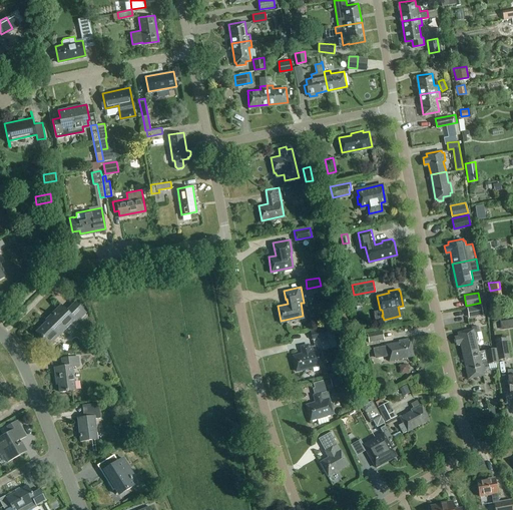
[(77,321),(86,312),(75,301),(66,310),(61,304),(50,315),(51,316),(36,331),(52,347),(53,347),(49,343),(60,333),(58,331),(62,327),(63,328),(73,317),(77,321)]
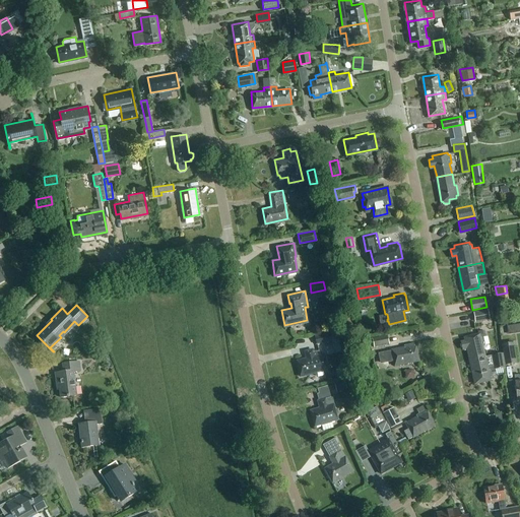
[(473,311),(475,320),(490,318),(488,308),(473,311)]
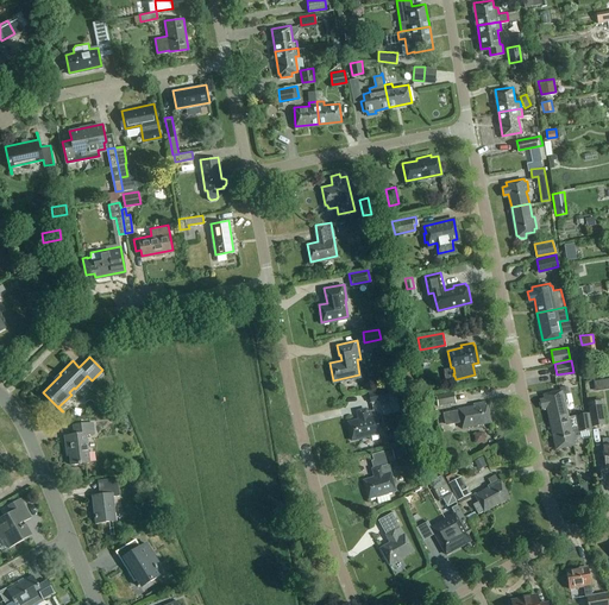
[(387,389),(369,392),(370,401),(380,398),(381,401),(397,397),(394,385),(385,386),(387,389)]
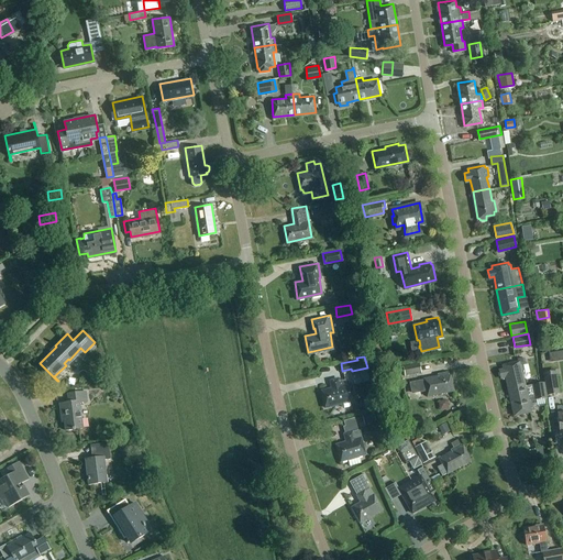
[(506,375),(508,388),(525,384),(522,373),(525,372),(522,363),(526,363),(523,357),(517,358),(518,361),(503,364),(504,368),(499,369),(501,376),(506,375)]
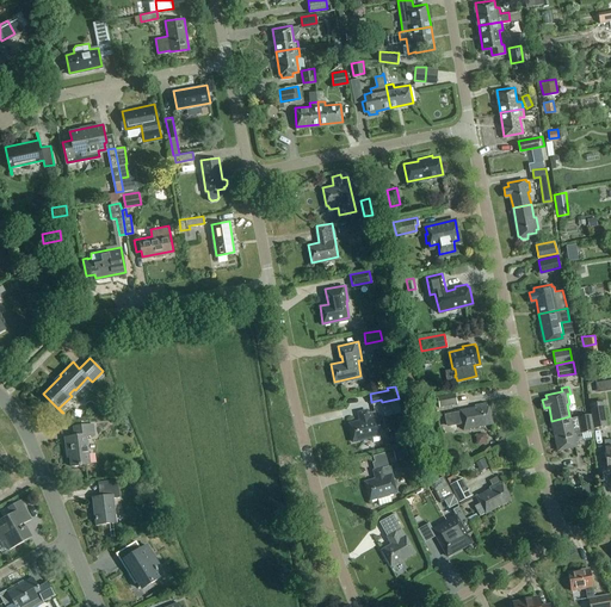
[(437,396),(439,406),(457,402),(455,392),(437,396)]
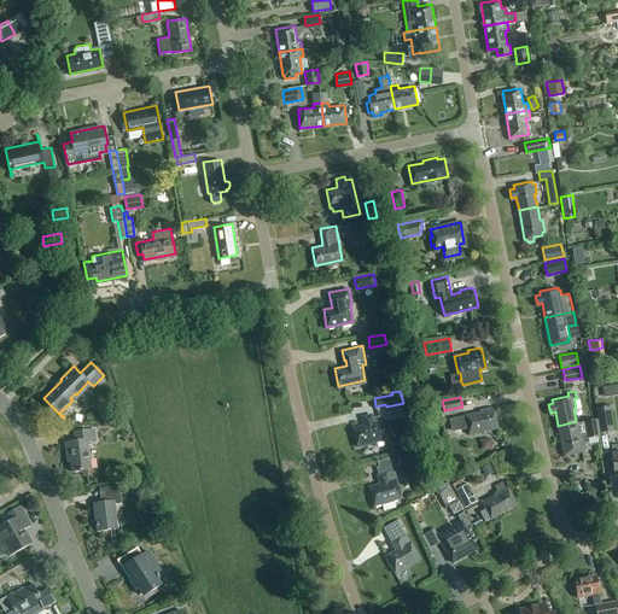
[(596,407),(600,431),(613,430),(610,405),(596,407)]
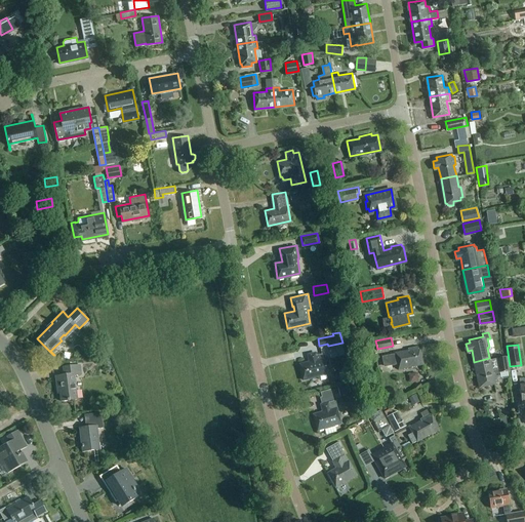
[(398,361),(399,367),(422,362),(419,347),(418,348),(418,346),(407,348),(408,350),(381,355),(384,364),(398,361)]
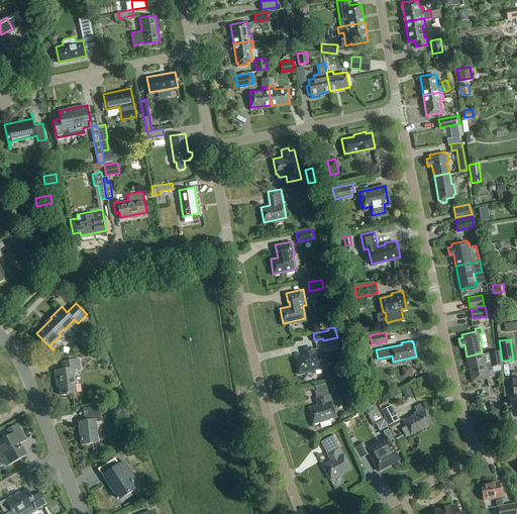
[(315,371),(316,373),(322,372),(321,370),(326,369),(322,351),(318,352),(317,347),(311,348),(311,346),(303,347),(305,355),(295,357),(299,373),(313,370),(313,372),(315,371)]
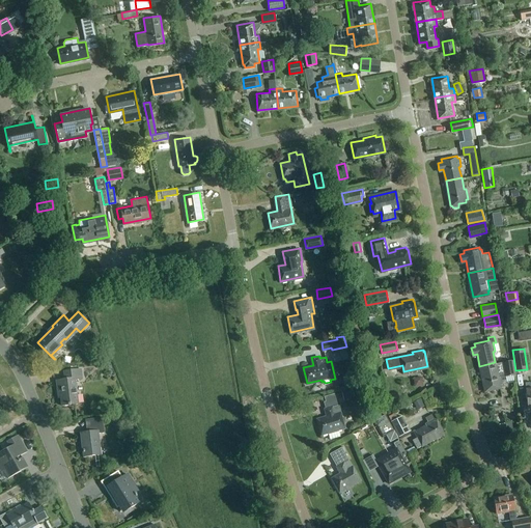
[(495,362),(479,366),(485,390),(502,386),(499,372),(504,371),(504,376),(515,373),(513,359),(495,362)]
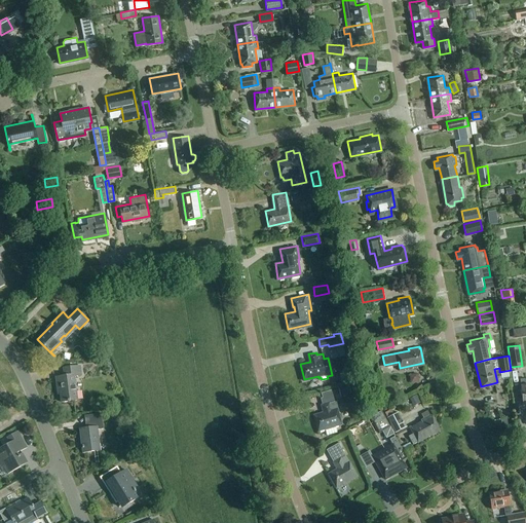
[(77,399),(74,374),(81,373),(80,365),(64,366),(65,374),(57,375),(58,387),(60,387),(62,401),(77,399)]
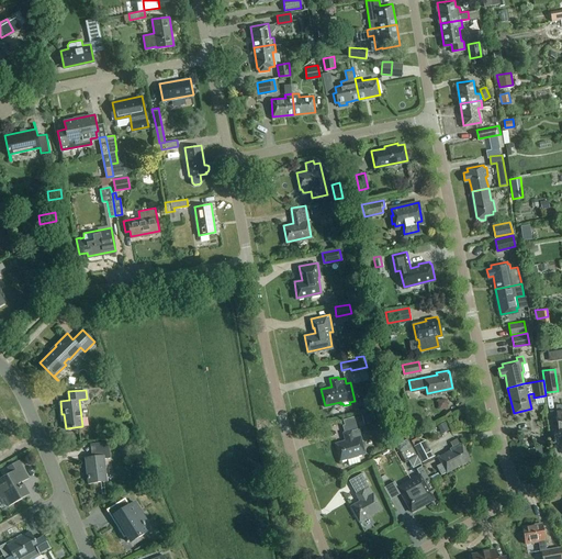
[(347,457),(349,464),(359,461),(358,454),(364,451),(358,427),(344,432),(346,439),(336,443),(340,459),(347,457)]
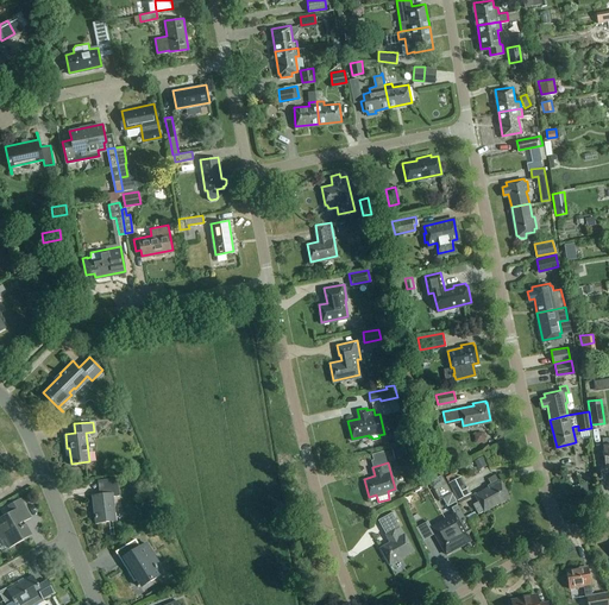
[(456,478),(452,472),(445,476),(457,499),(470,492),(460,476),(456,478)]
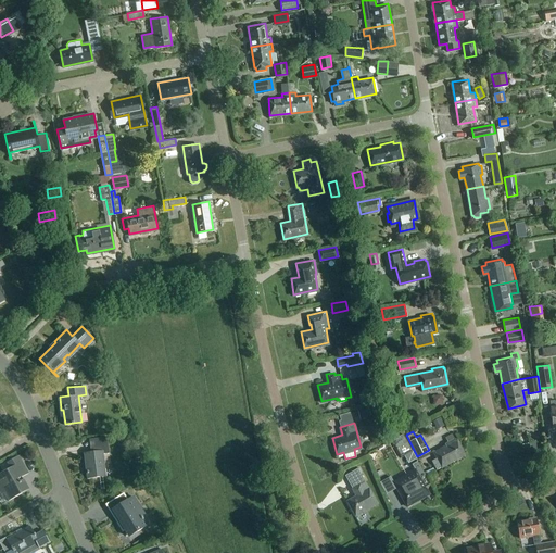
[(413,450),(403,432),(393,438),(395,443),(393,445),(400,456),(413,450)]
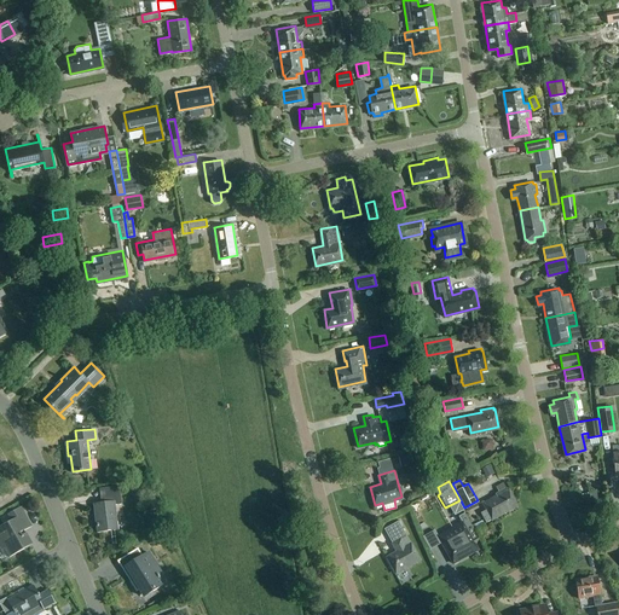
[(145,488),(138,482),(133,488),(140,494),(145,488)]
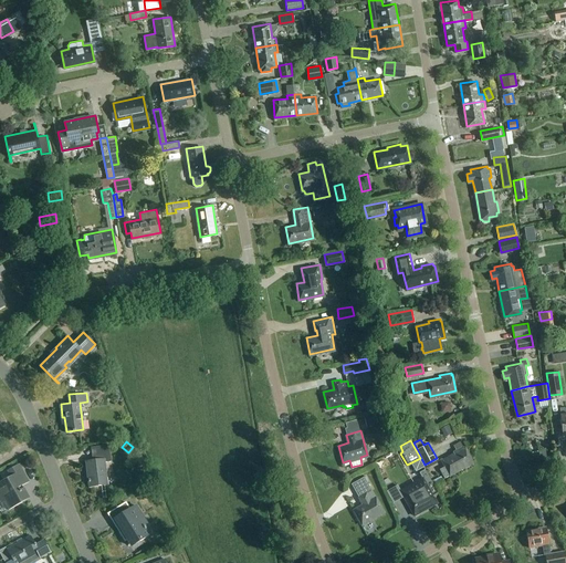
[(439,468),(444,477),(473,461),(464,447),(463,445),(453,450),(453,452),(442,459),(444,465),(439,468)]
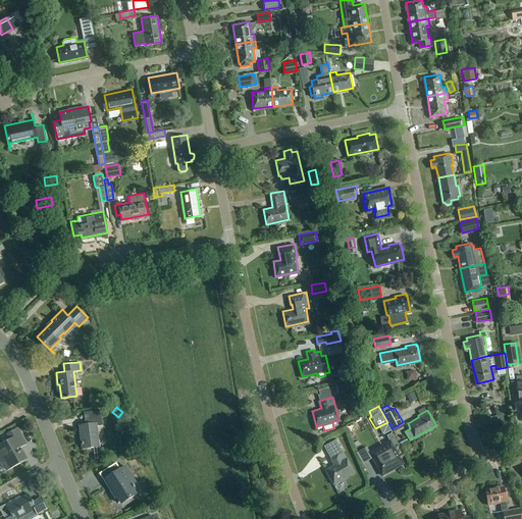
[(79,423),(82,448),(100,446),(97,424),(103,424),(101,415),(88,416),(89,422),(79,423)]
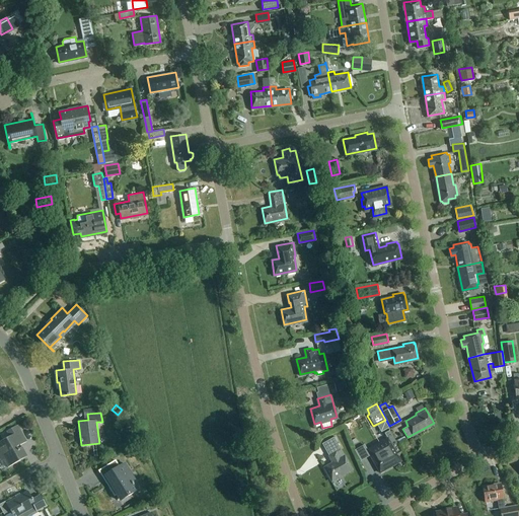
[(0,469),(26,455),(20,443),(26,440),(17,424),(7,430),(10,436),(0,440),(0,457),(1,460),(5,458),(8,464),(0,469)]
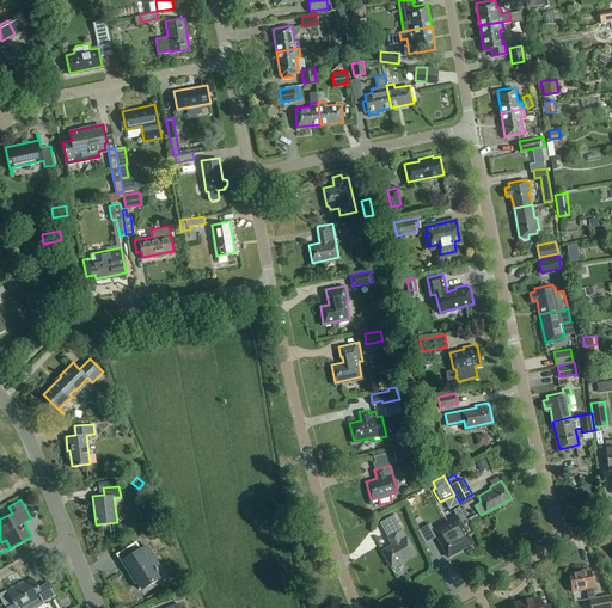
[(457,515),(441,523),(448,534),(439,539),(448,556),(472,541),(467,534),(473,530),(460,507),(454,510),(457,515)]
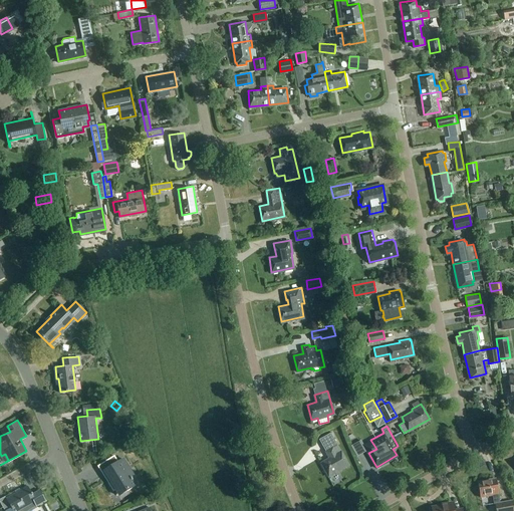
[(364,437),(353,442),(357,453),(368,449),(364,437)]
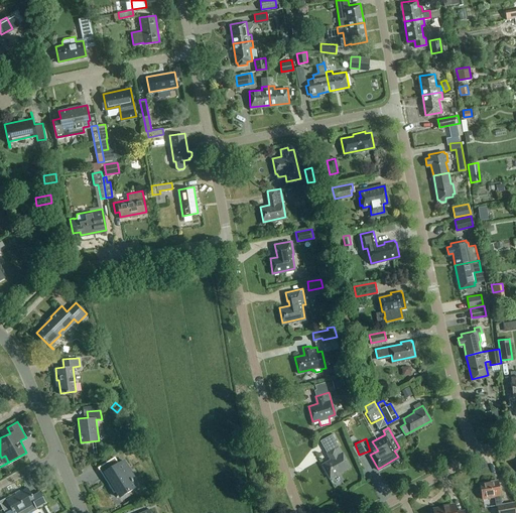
[(323,464),(330,477),(350,466),(343,453),(338,455),(334,449),(328,453),(331,459),(323,464)]
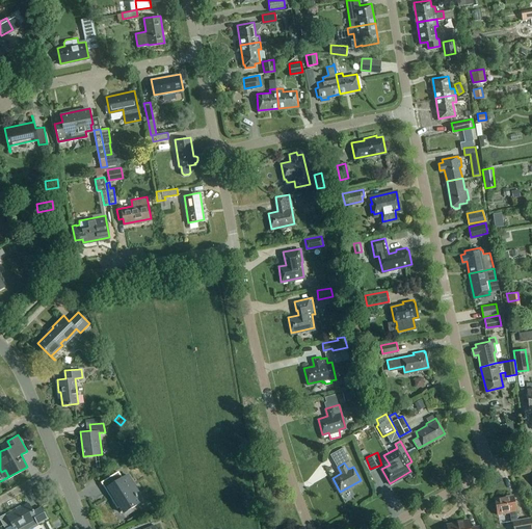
[(101,481),(113,498),(111,499),(117,507),(120,506),(124,511),(139,500),(135,495),(136,494),(134,492),(134,493),(127,483),(131,480),(126,473),(121,477),(115,470),(101,481)]
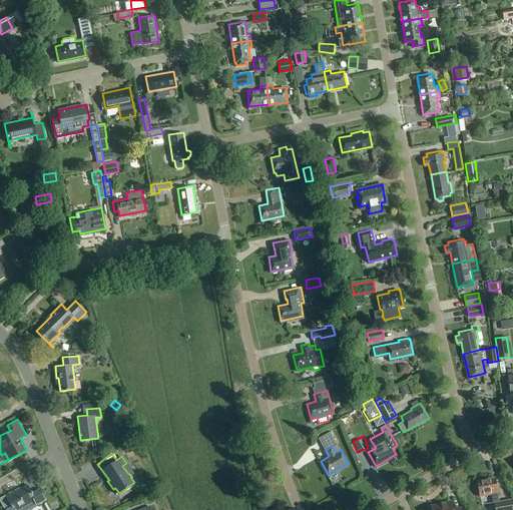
[(477,480),(479,495),(492,493),(493,502),(494,502),(495,509),(512,509),(512,507),(511,498),(499,501),(497,492),(495,477),(477,480)]
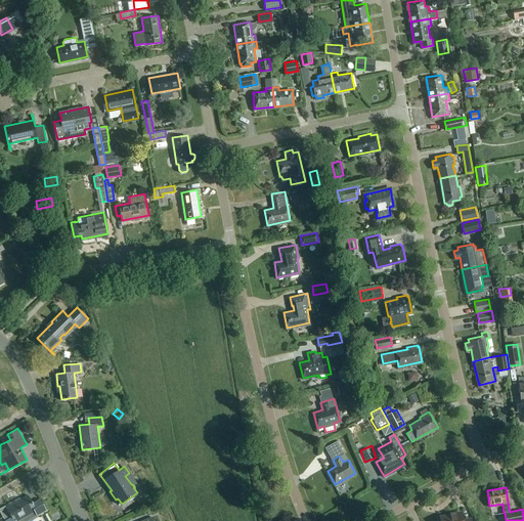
[(10,514),(4,518),(5,520),(15,520),(37,510),(39,514),(47,510),(40,497),(33,502),(28,493),(20,497),(20,498),(6,507),(10,514)]
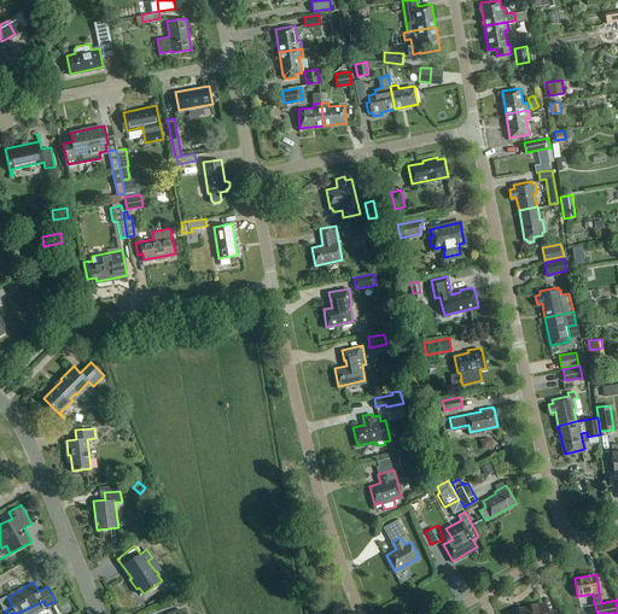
[(555,613),(555,610),(546,612),(543,602),(531,604),(531,607),(519,608),(519,613),(555,613)]
